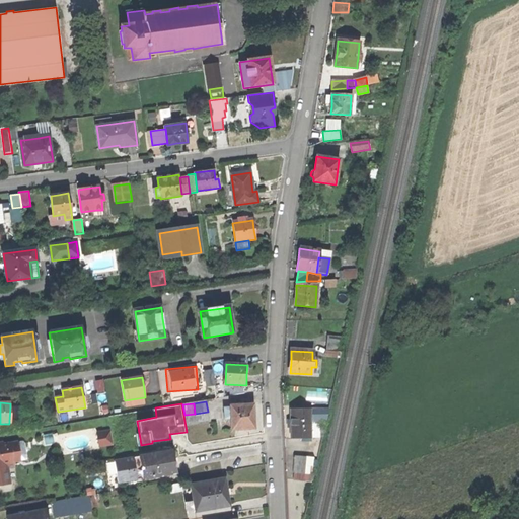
[(231,429),(254,429),(254,418),(254,405),(231,405),(231,408),(231,419),(231,429)]
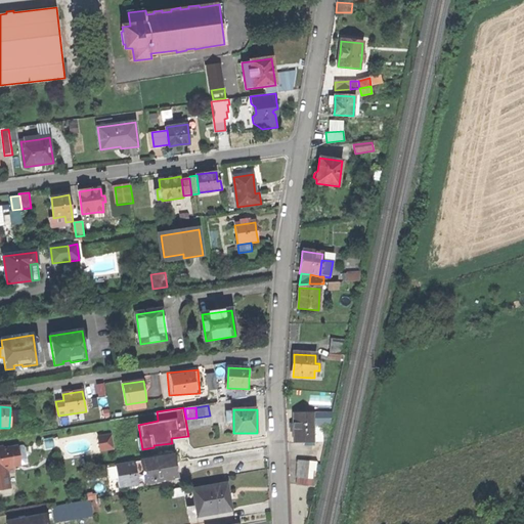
[(295,431),(295,443),(314,443),(314,435),(314,426),(314,413),(295,413),(295,423),(295,431)]
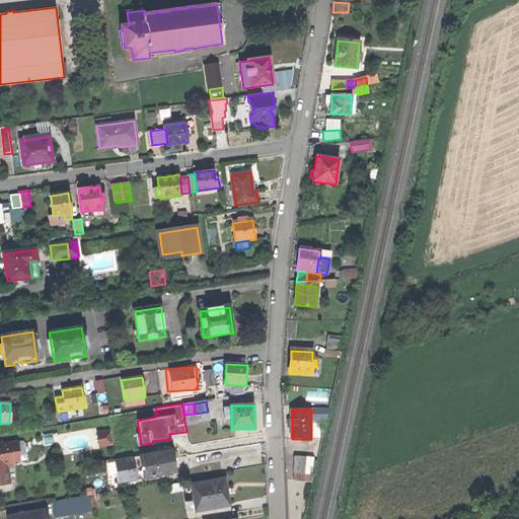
[(329,410),(311,410),(311,422),(319,422),(326,422),(329,410)]
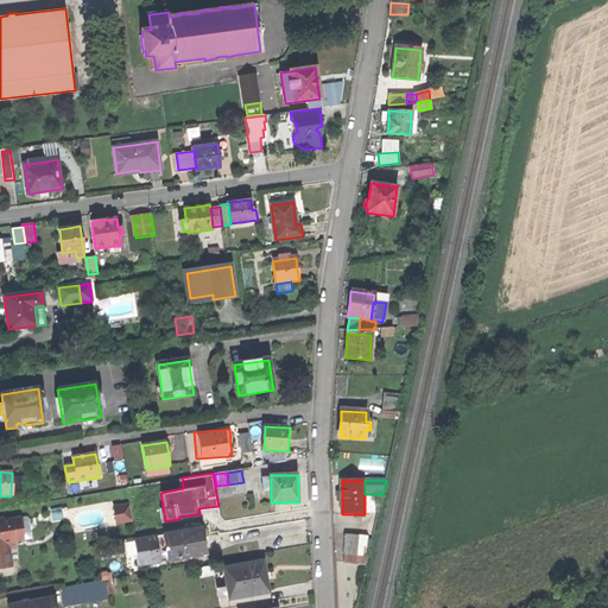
[(216,486),(219,498),(245,494),(244,482),(228,485),(216,486)]
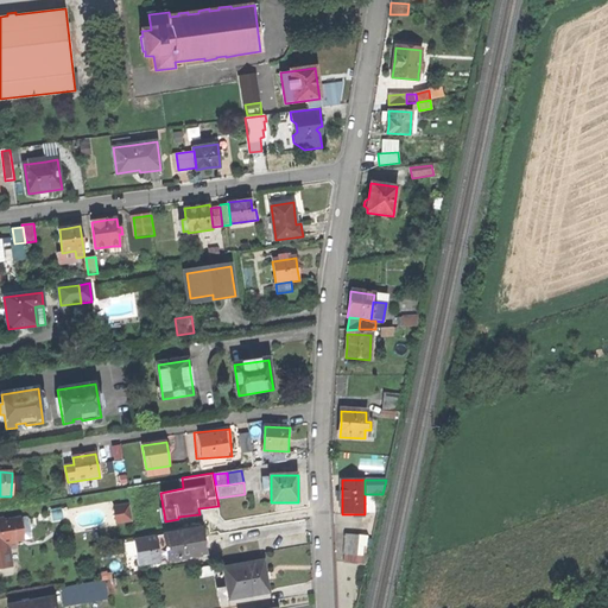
[(374,505),(374,494),(365,494),(365,505),(374,505)]
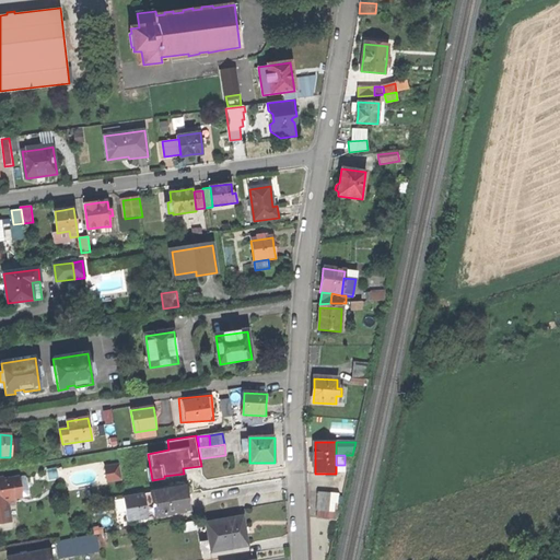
[(106,467),(108,482),(123,480),(120,465),(106,467)]
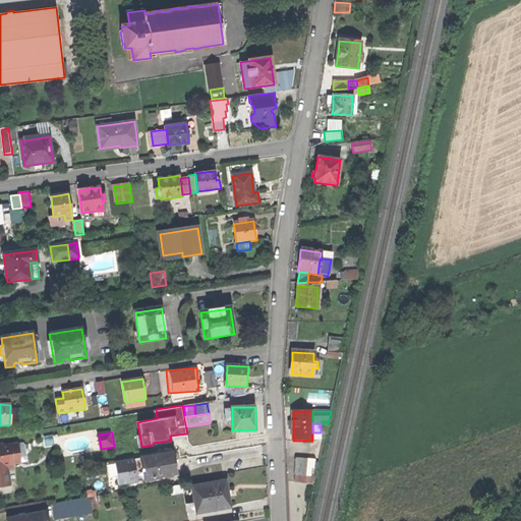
[(24,444),(16,445),(19,464),(27,462),(24,444)]
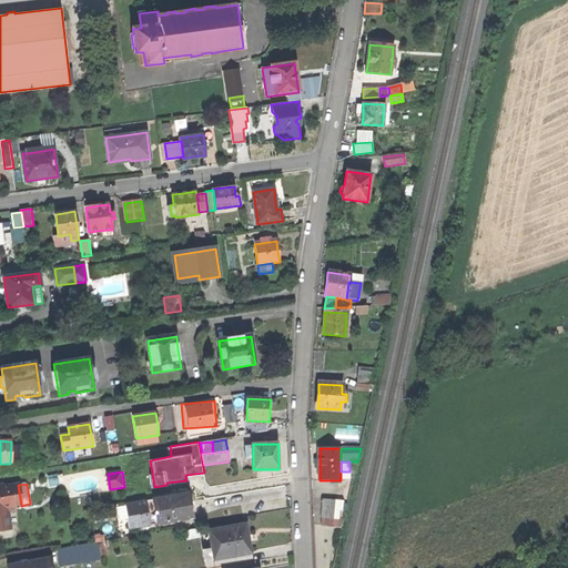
[(0,508),(1,508),(2,515),(8,514),(16,513),(14,507),(21,506),(18,485),(2,487),(2,485),(0,485),(0,508)]
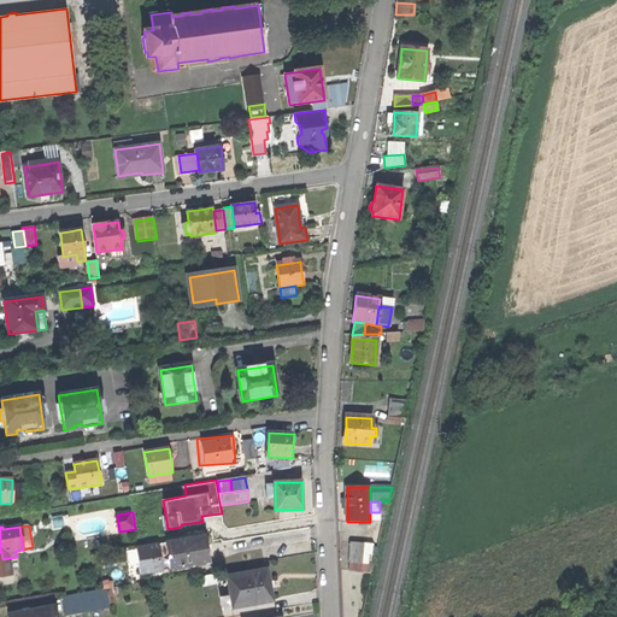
[(168,544),(171,569),(204,564),(203,550),(206,550),(205,538),(168,544)]
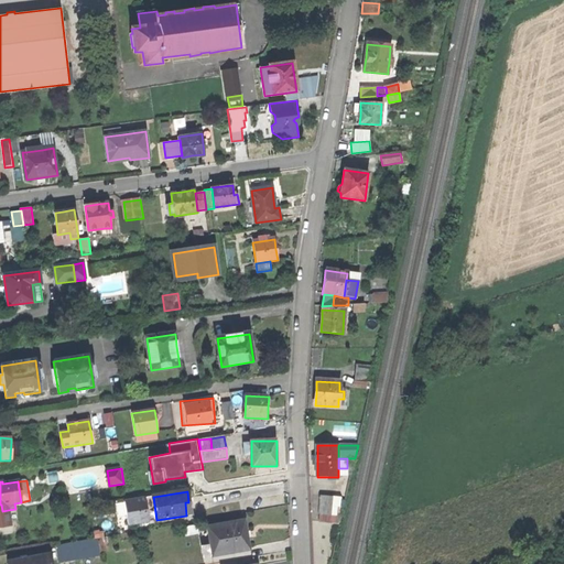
[(333,497),(321,497),(321,513),(332,514),(333,497)]
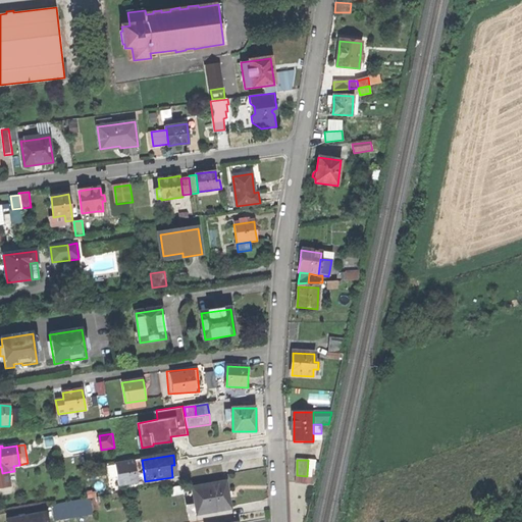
[(0,489),(10,488),(7,472),(2,473),(1,467),(0,467),(0,489)]
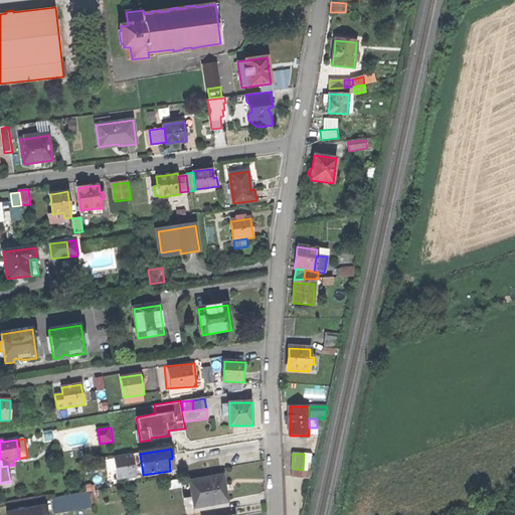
[(193,497),(194,506),(227,501),(224,487),(222,475),(190,481),(193,497)]
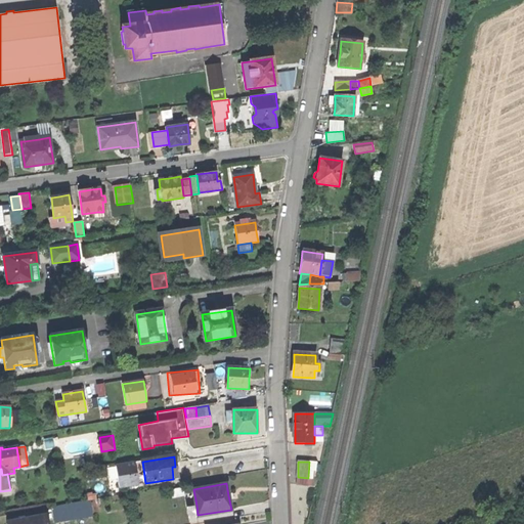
[(53,507),(56,523),(94,517),(91,500),(53,507)]
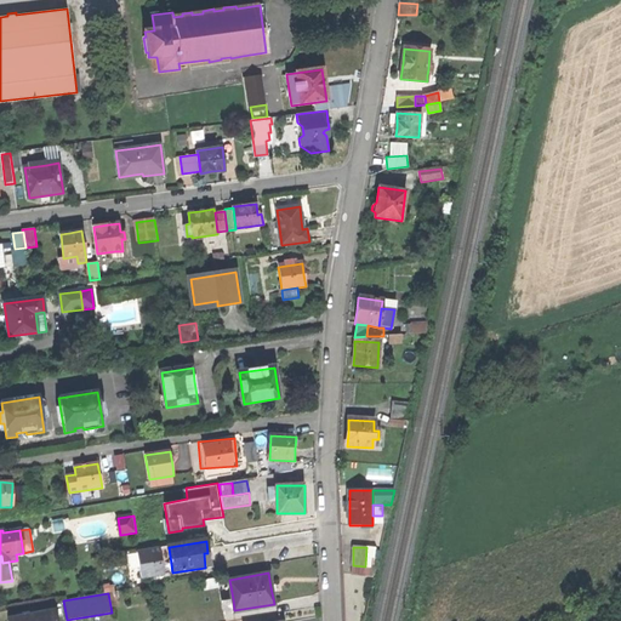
[(222,613),(234,610),(233,599),(221,602),(222,613)]
